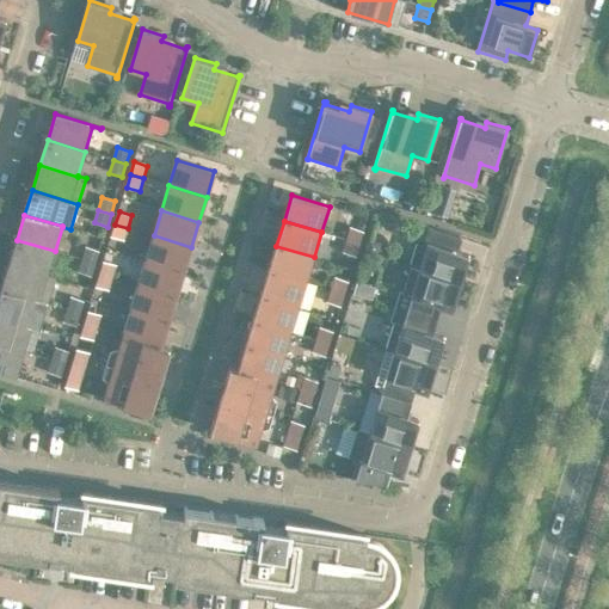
[(128,228),(115,225),(111,238),(124,241),(128,228)]
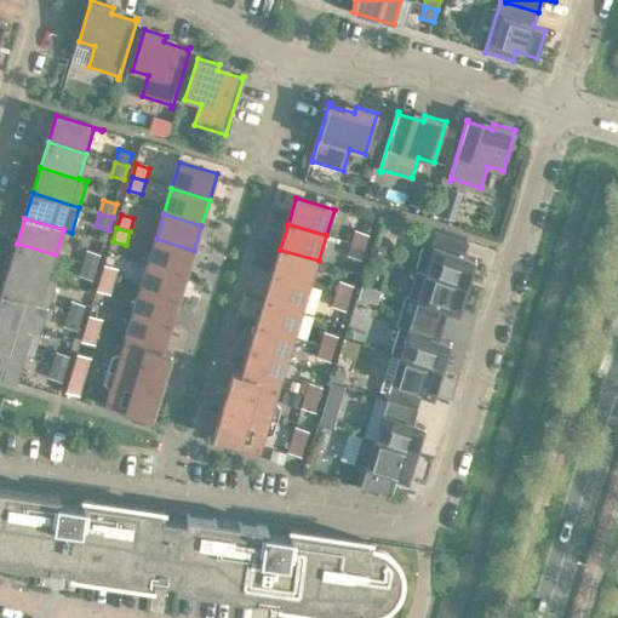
[(431,229),(418,272),(468,287),(475,259),(464,256),(468,241),(431,229)]
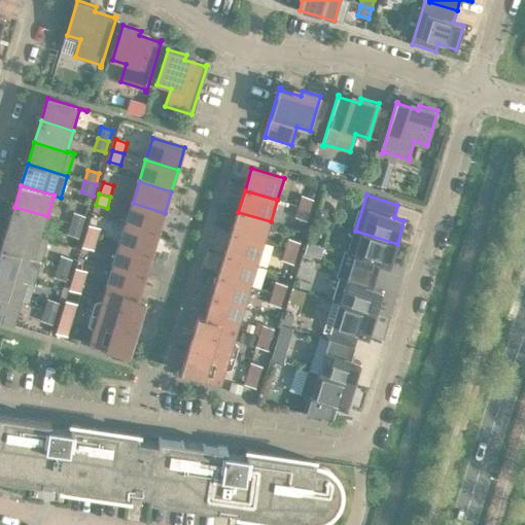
[(300,207),(310,210),(314,200),(303,196),(300,207)]
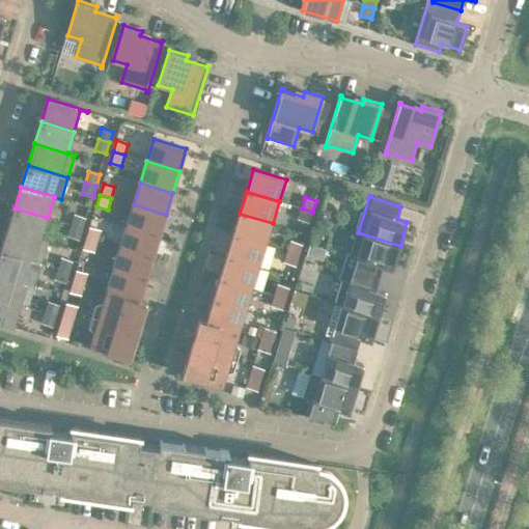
[(134,204),(127,226),(160,237),(166,215),(134,204)]
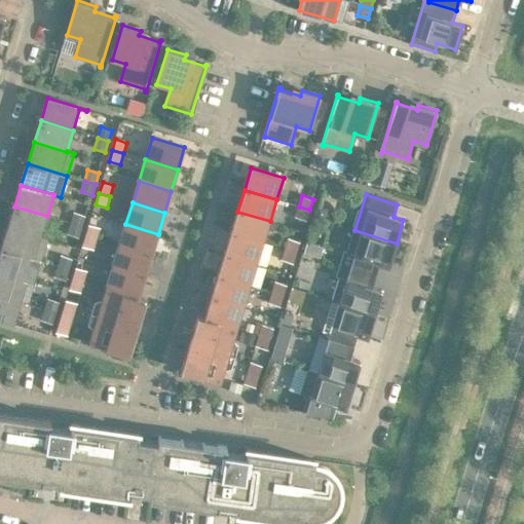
[(40,237),(47,216),(14,207),(8,228),(40,237)]
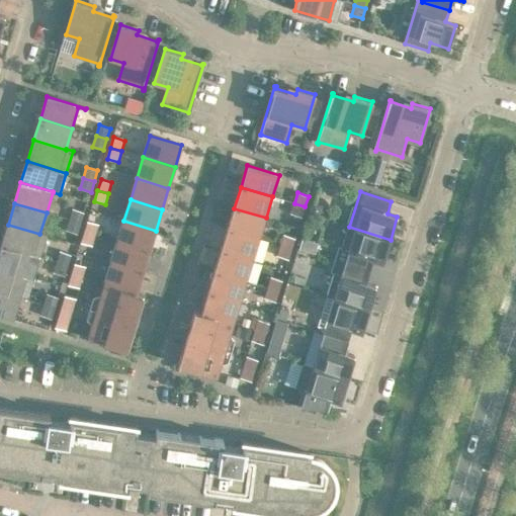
[(305,206),(294,203),(290,215),(302,218),(305,206)]
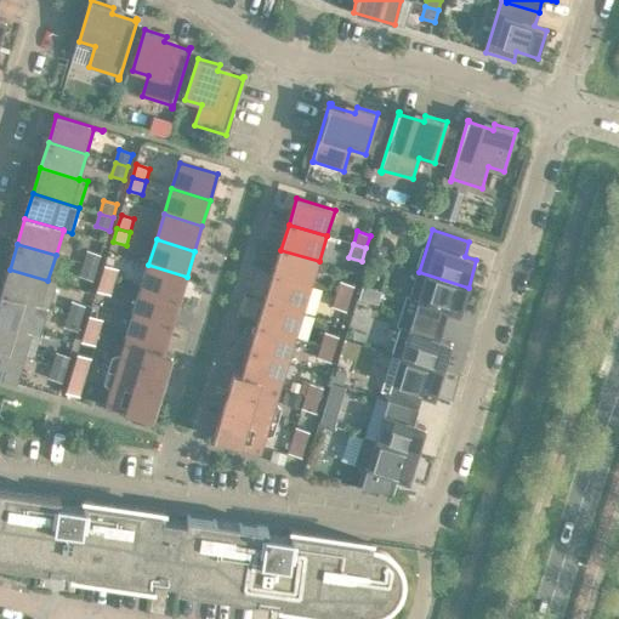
[(386,255),(381,246),(375,244),(372,256),(370,257),(385,262),(386,255)]
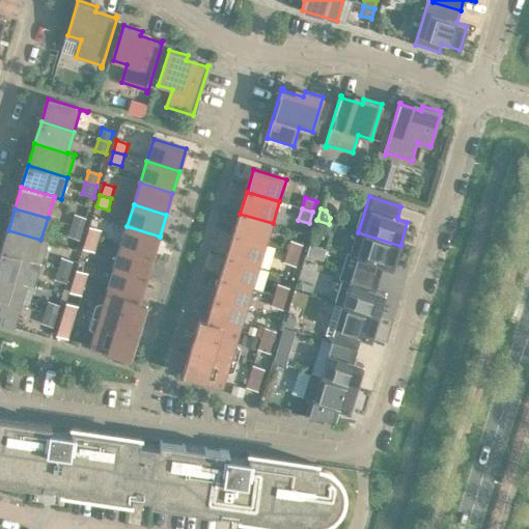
[(240,214),(233,235),(266,245),(273,223),(240,214)]
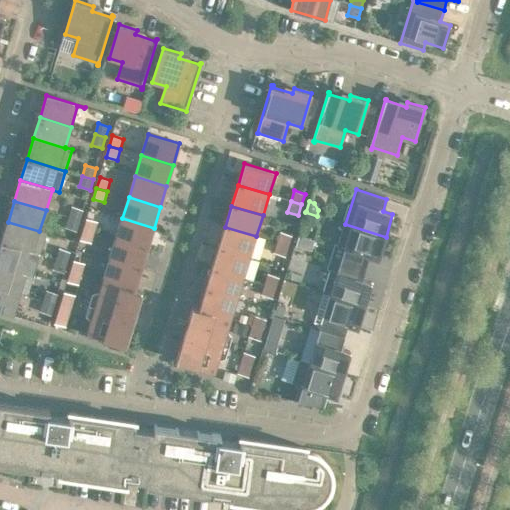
[(69,218),(80,221),(83,210),(73,207),(69,218)]
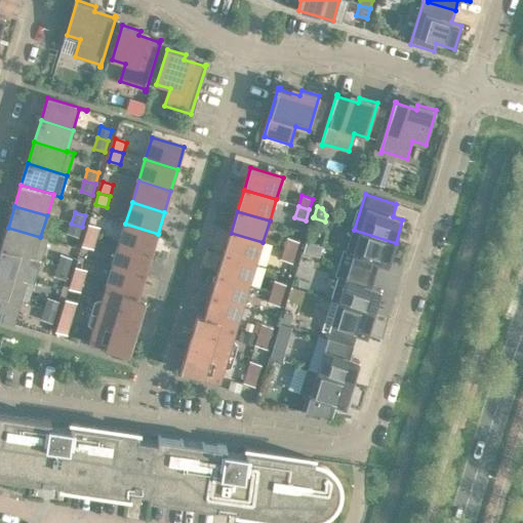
[(82,227),(71,224),(68,234),(79,238),(82,227)]
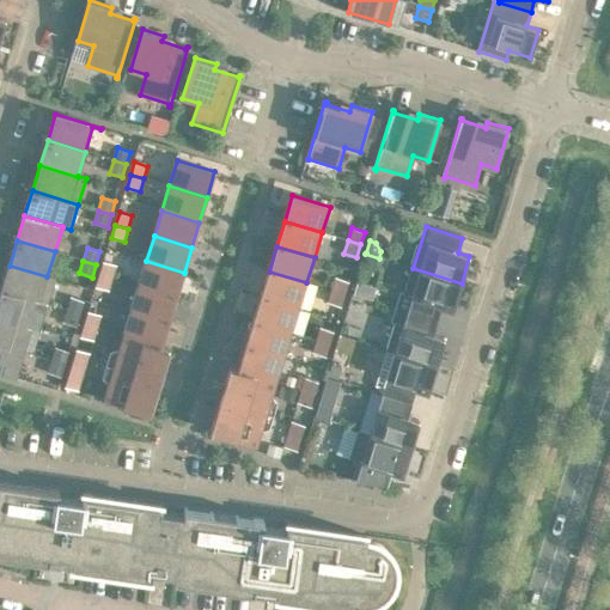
[(139,286),(176,298),(184,273),(146,261),(139,286)]
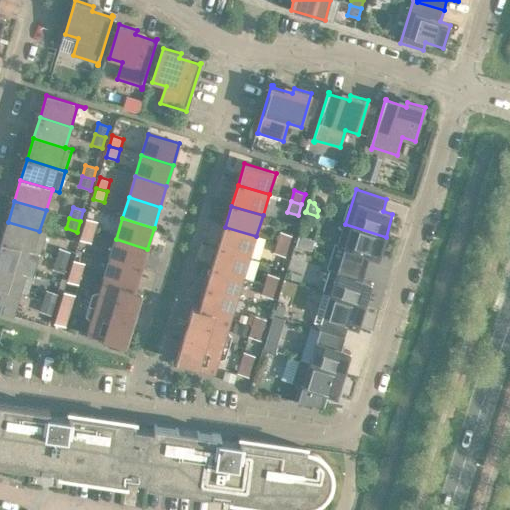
[(84,229),(94,233),(98,222),(87,219),(84,229)]
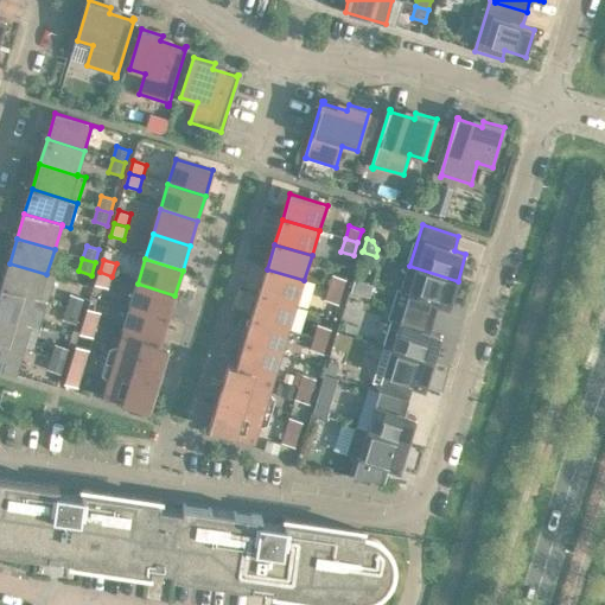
[(10,263),(1,288),(48,301),(55,276),(46,274),(10,263)]
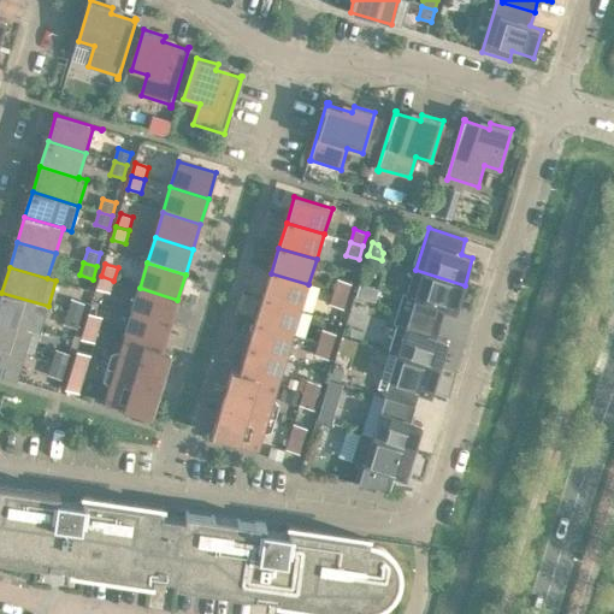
[(465,285),(415,270),(407,296),(412,299),(407,313),(440,323),(444,308),(456,312),(465,285)]
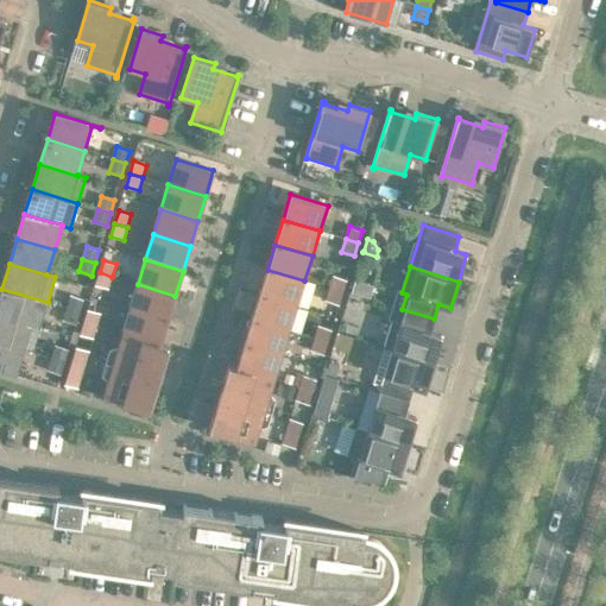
[(260,295),(297,305),(304,281),(267,270),(260,295)]
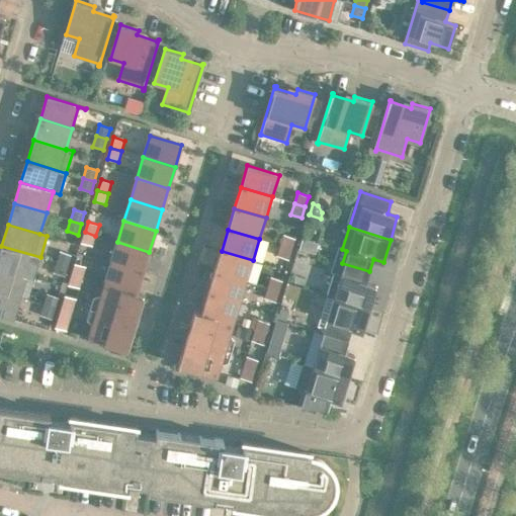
[(95,236),(85,232),(81,243),(92,246),(95,236)]
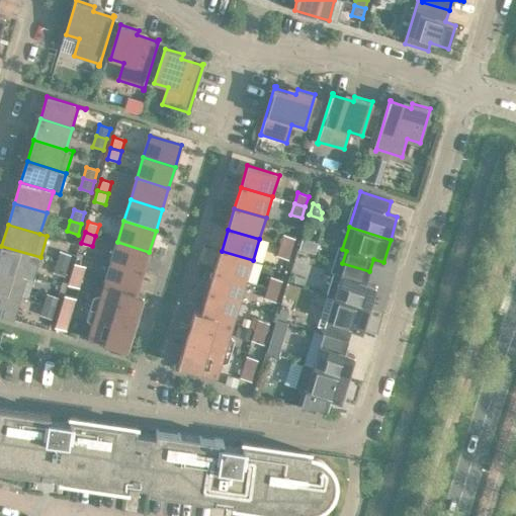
[(295,239),(284,235),(281,246),(292,249),(295,239)]
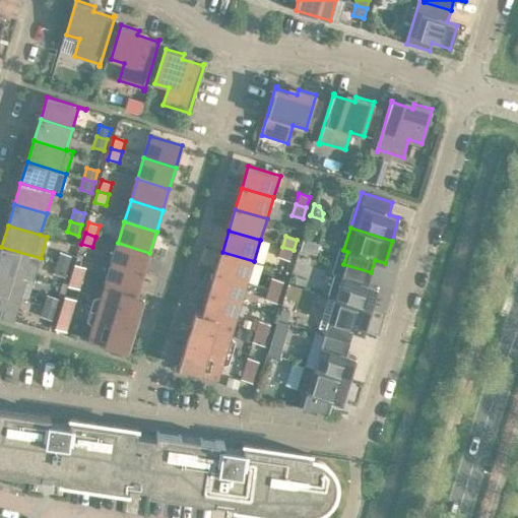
[(303,240),(300,250),(315,255),(318,244),(303,240)]
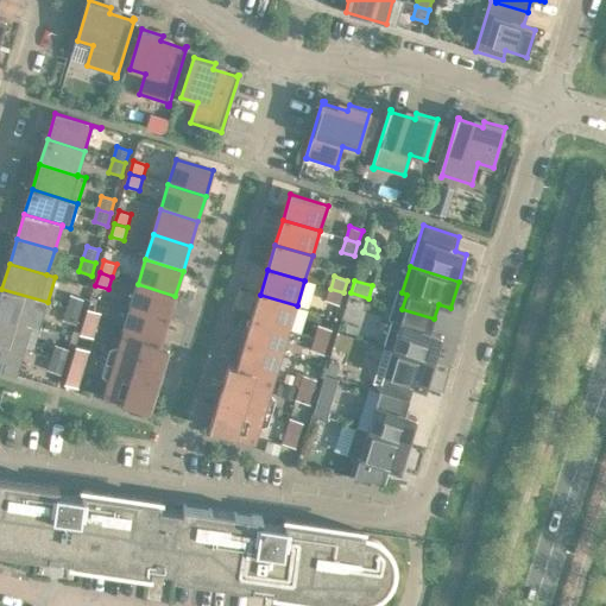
[(138,284),(130,309),(168,321),(175,296),(138,284)]
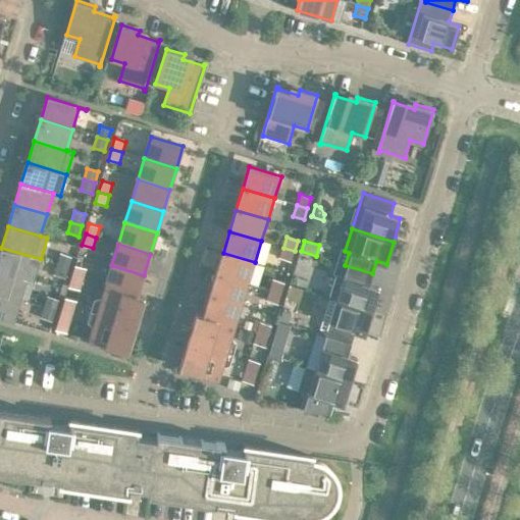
[(41,259),(1,248),(0,251),(0,270),(27,278),(27,279),(34,281),(41,259)]
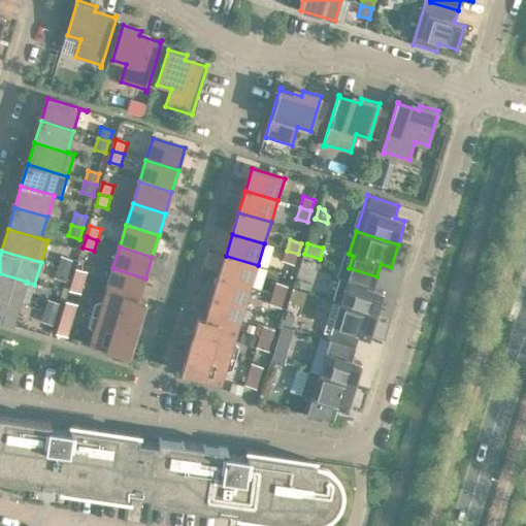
[(298,254),(287,251),(284,262),(294,265),(298,254)]
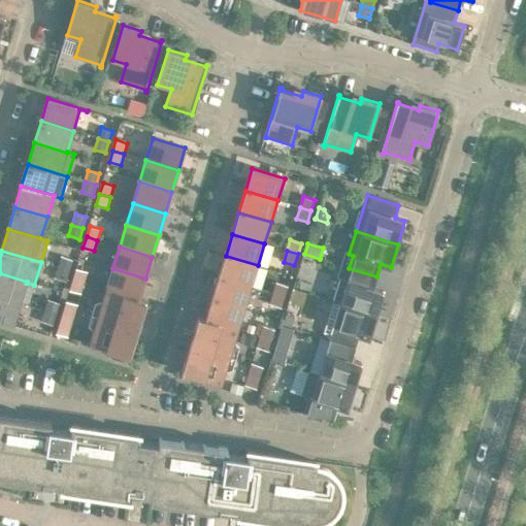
[(226,256),(219,277),(252,287),(258,265),(226,256)]
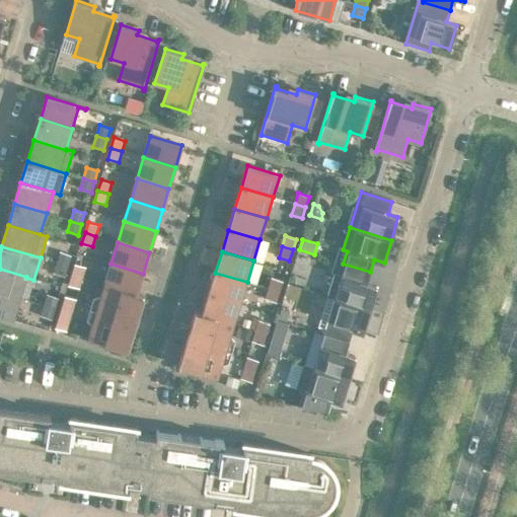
[(58,263),(68,267),(72,255),(61,252),(58,263)]
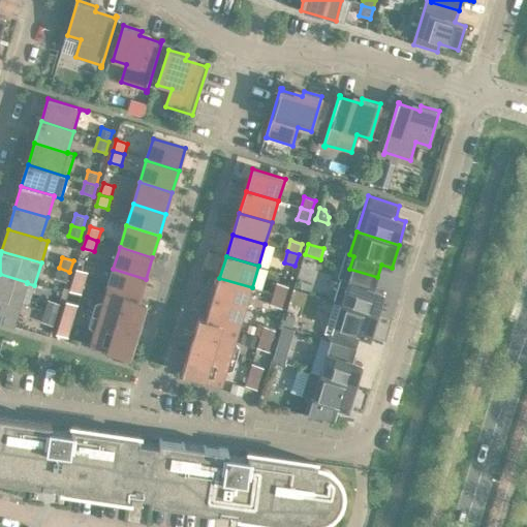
[(69,272),(59,268),(55,279),(66,282),(69,272)]
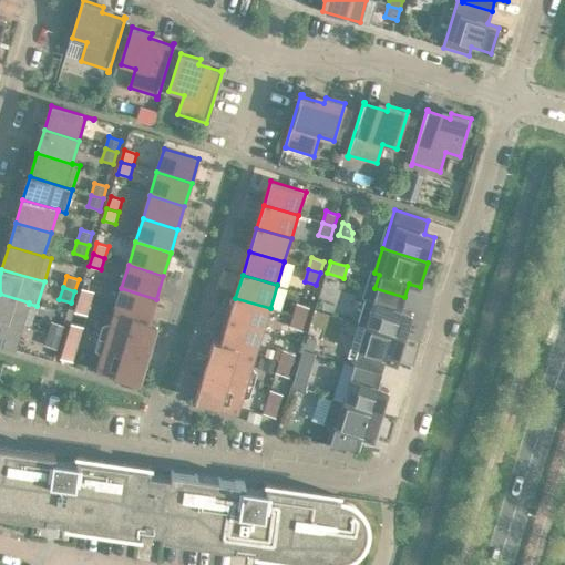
[(156,299),(121,288),(114,311),(150,322),(150,321),(156,299)]
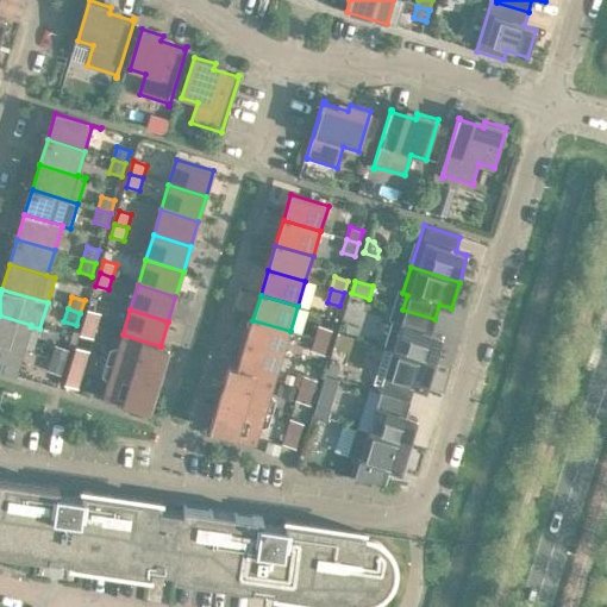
[(435,319),(402,310),(398,323),(393,321),(385,349),(435,363),(443,337),(430,333),(435,319)]
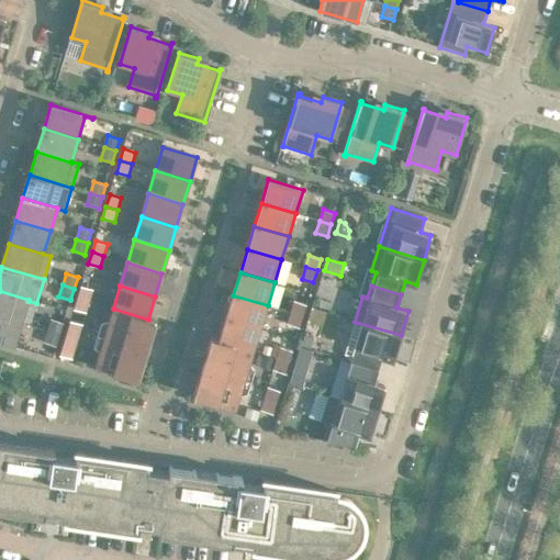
[(78,298),(90,302),(93,290),(81,287),(78,298)]
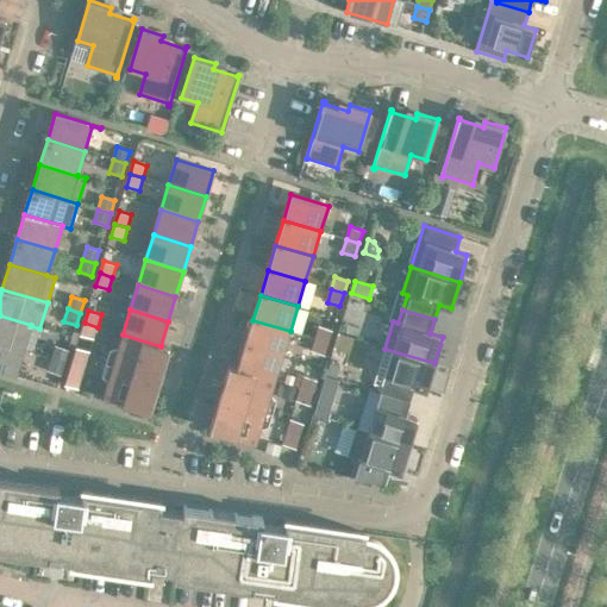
[(252,320),(245,345),(282,356),(291,331),(252,320)]
